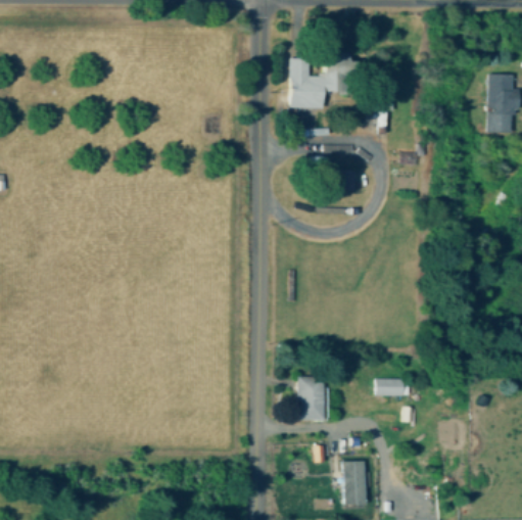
[(290,59),(289,108),(323,108),(324,92),(346,92),(346,76),(350,76),(351,54),(326,54),(326,76),(309,76),(309,59),(290,59)]
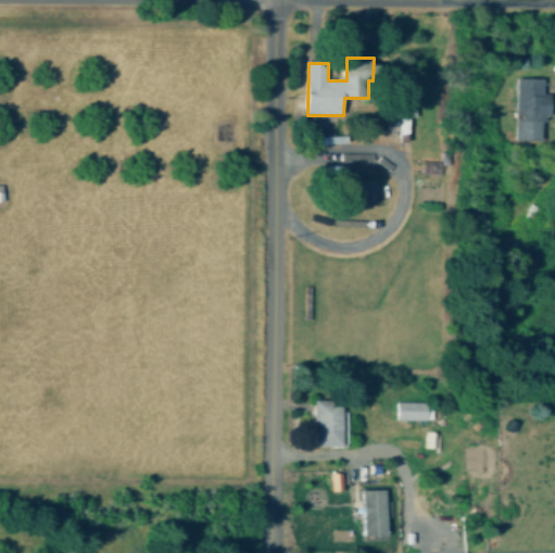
[(517,140),(543,141),(543,118),(552,120),(552,96),(544,95),(544,79),(519,79),(517,140)]
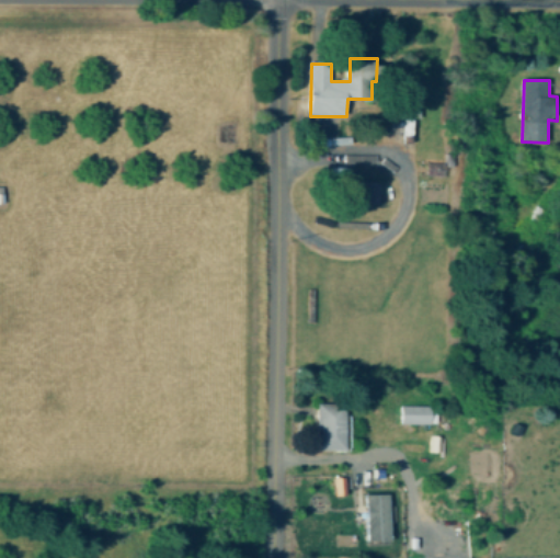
[(346,452),(347,405),(319,405),(318,451),(346,452)]
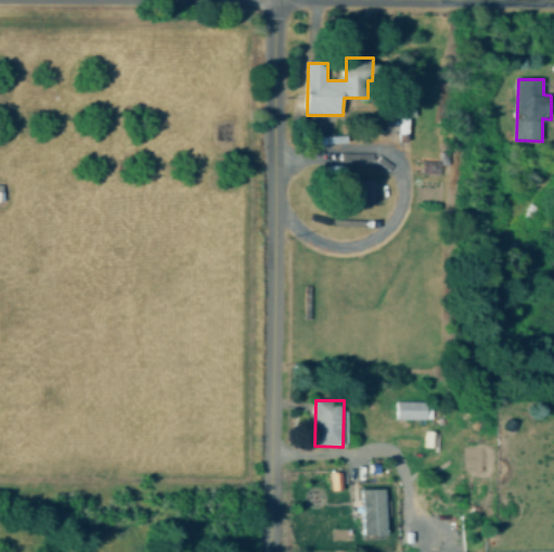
[(427,421),(427,402),(398,402),(398,420),(427,421)]
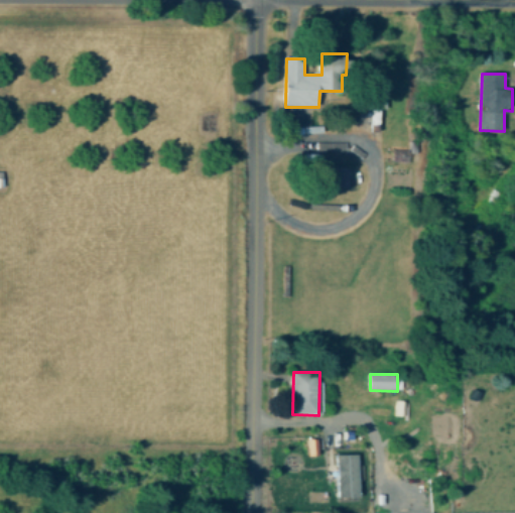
[(359,455),(337,456),(338,499),(360,498),(359,455)]
